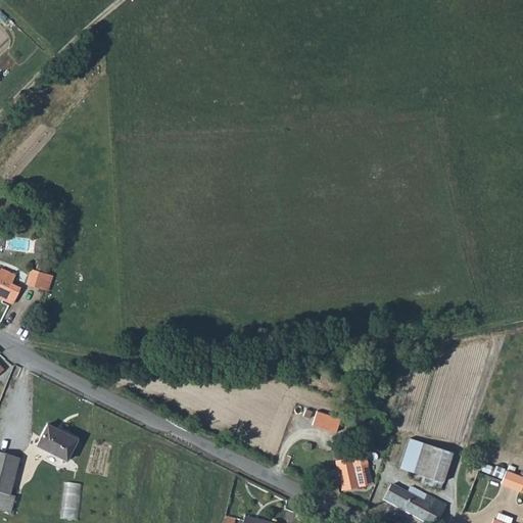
[(39,258),(36,267),(48,271),(51,263),(39,258)]
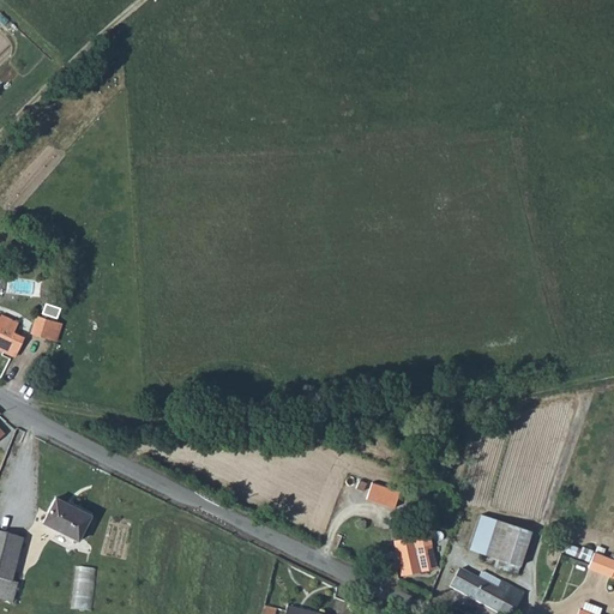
[(0,327),(13,335),(18,323),(0,314),(0,327)]
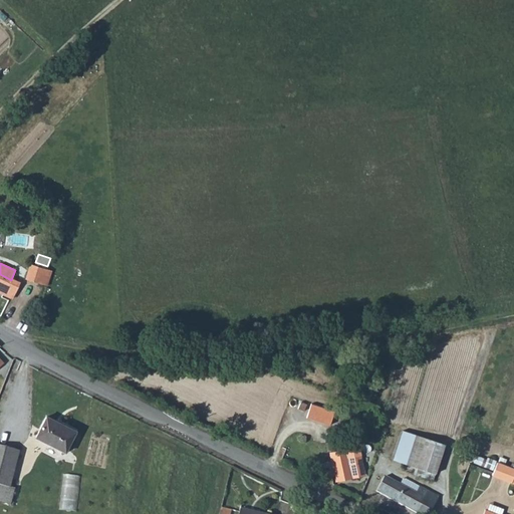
[(44,269),(29,264),(24,278),(39,283),(44,269)]
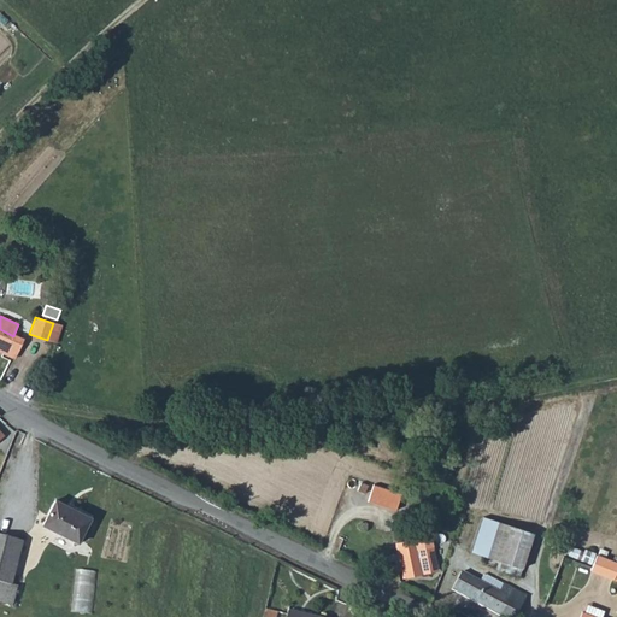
[(53,323),(47,340),(56,342),(62,325),(53,323)]
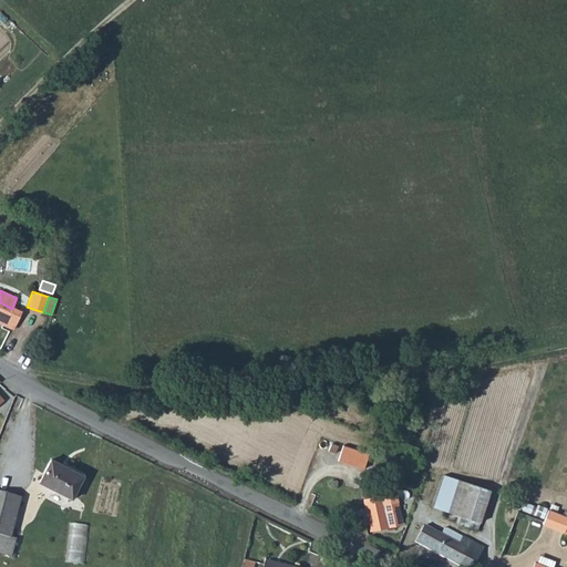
[(0,323),(3,326),(12,309),(0,302),(0,323)]
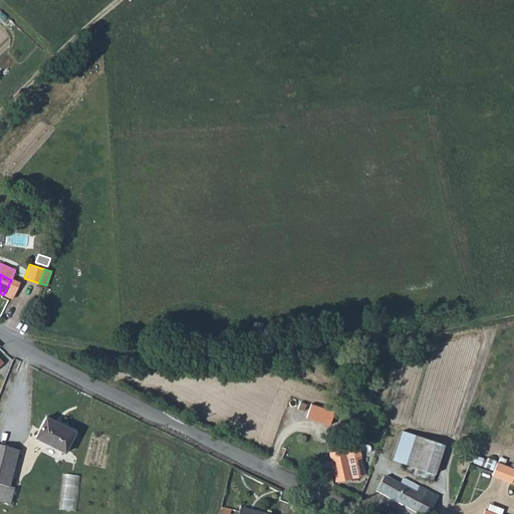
[(3,295),(11,299),(19,284),(11,280),(3,295)]
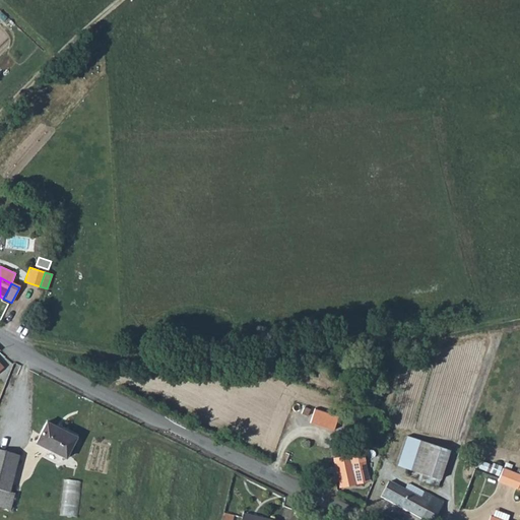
[(314,408),(310,421),(333,430),(338,416),(314,408)]
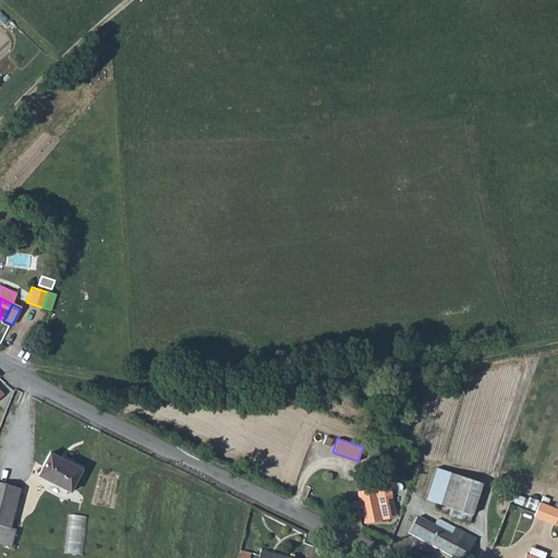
[(81,468),(49,452),(37,475),(70,490),(81,468)]
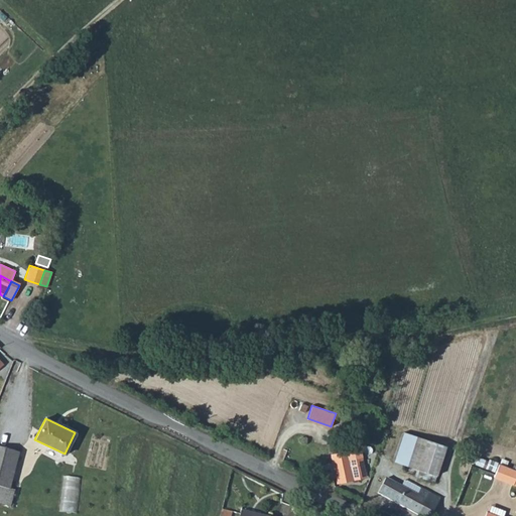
[(424,472),(436,476),(445,445),(404,432),(394,463),(424,472)]
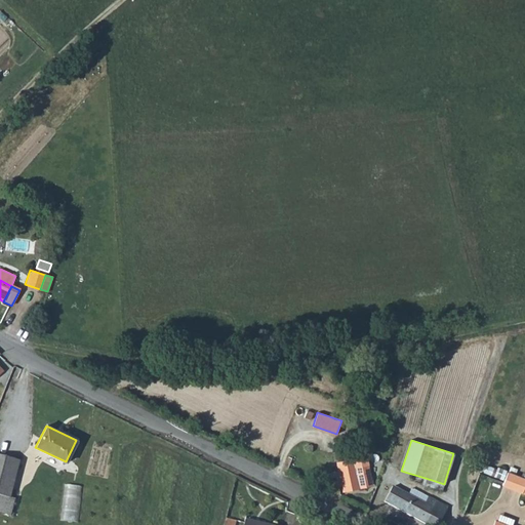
[(18,461),(0,456),(0,512),(11,515),(15,499),(9,497),(18,461)]
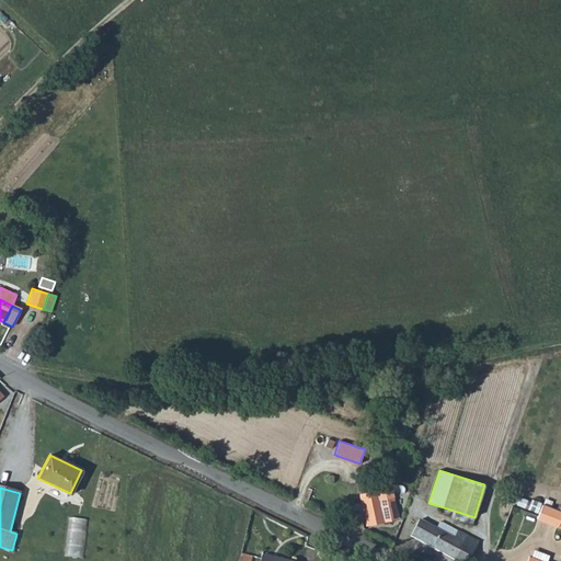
[(366,525),(398,518),(391,488),(358,495),(366,525)]
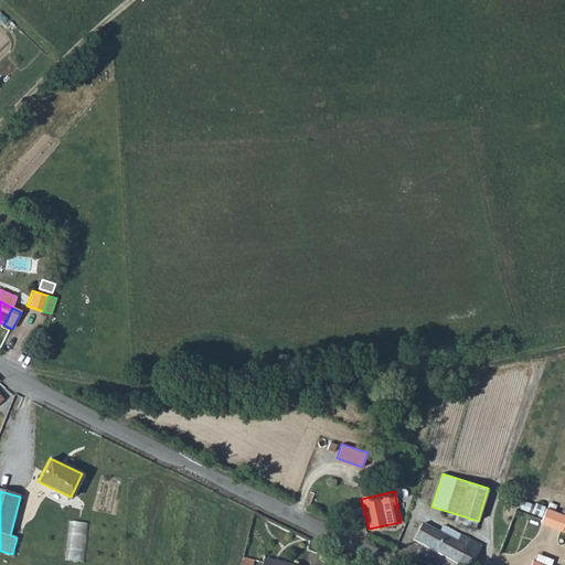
[(520,509),(531,513),(534,504),(523,501),(520,509)]
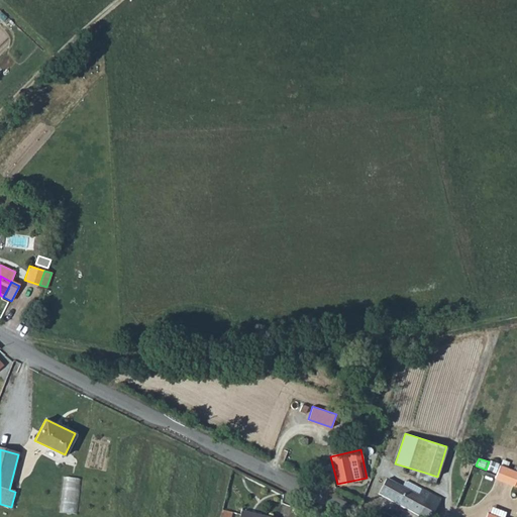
[(496,474),(499,464),(489,460),(489,461),(486,470),(496,474)]
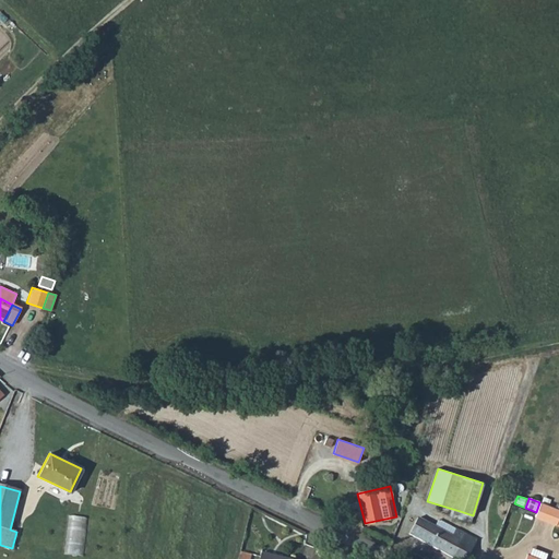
[(535,516),(556,524),(558,516),(558,509),(554,508),(549,506),(542,503),(539,502),(536,512),(535,516)]
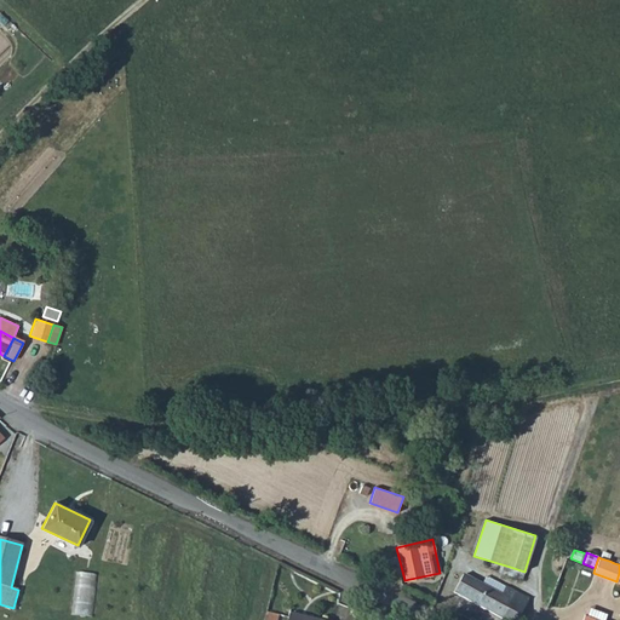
[(521,580),(524,572),(510,567),(507,575),(521,580)]
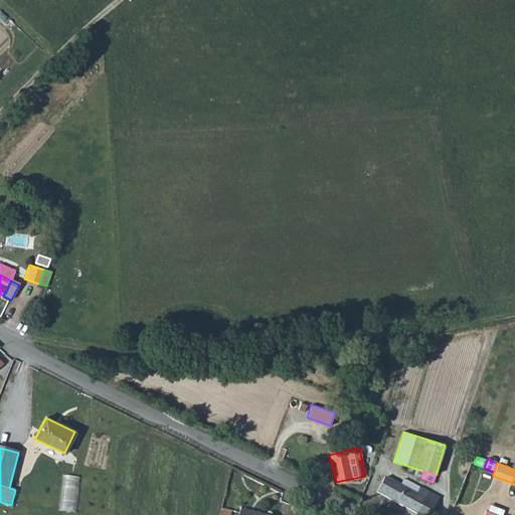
[(64,474),(62,509),(78,510),(80,475),(64,474)]
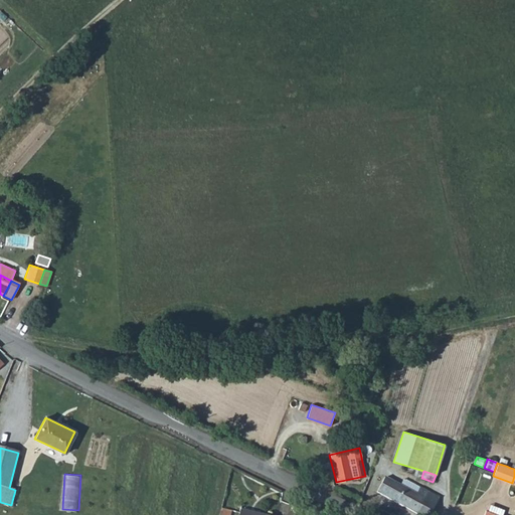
[(377,492),(420,514),(430,514),(440,497),(404,479),(401,486),(385,477),(377,492)]
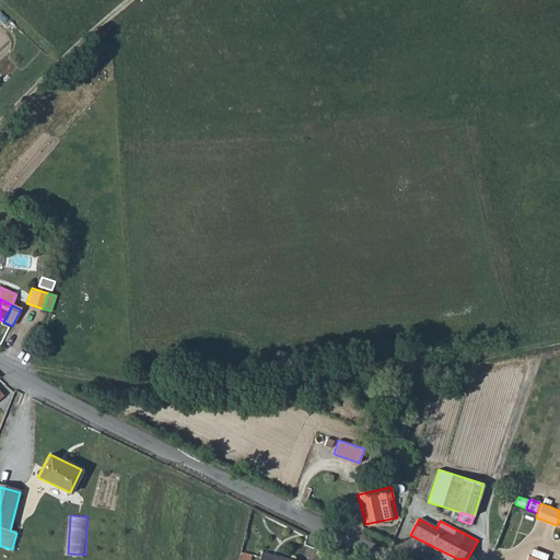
[(545,559),(548,555),(533,548),(529,556),(526,559),(545,559)]
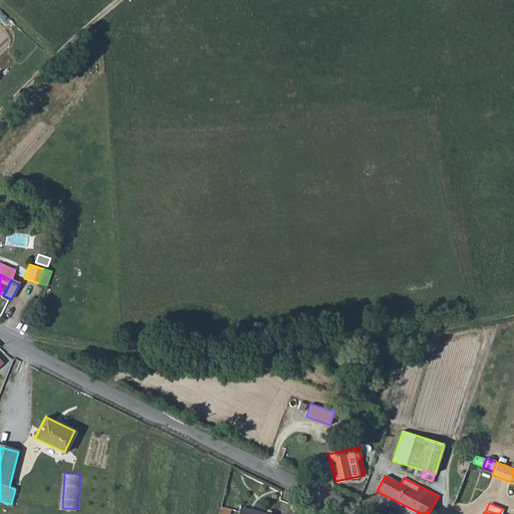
All buildings are outlined.
